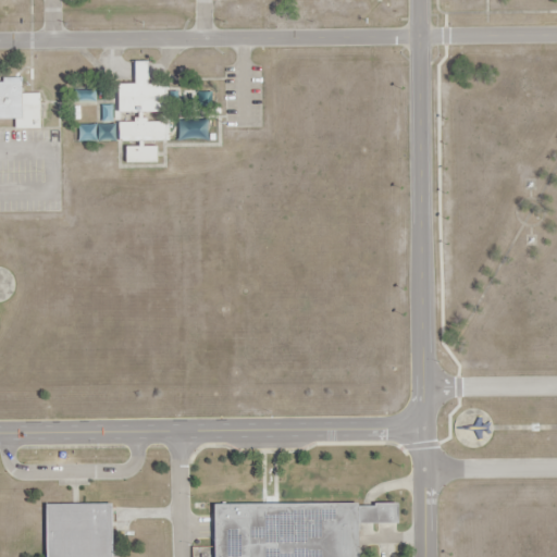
[(119,84),(120,115),(165,114),(164,85),(150,85),(149,61),(134,62),(134,84),(119,84)]
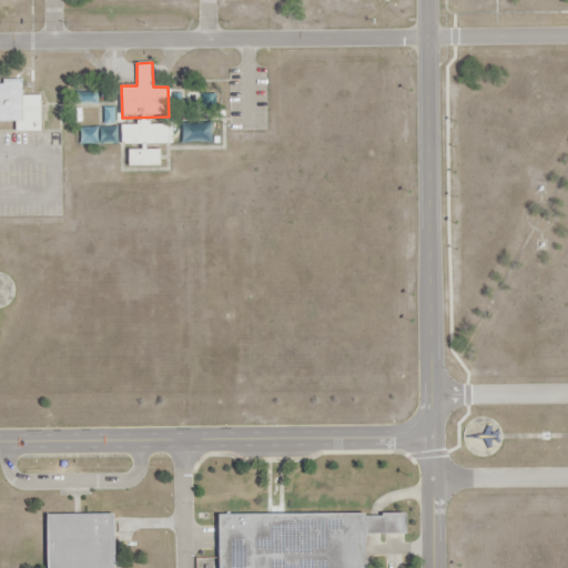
[(0,83),(0,123),(13,123),(13,130),(42,130),(42,94),(23,95),(23,83),(0,83)]
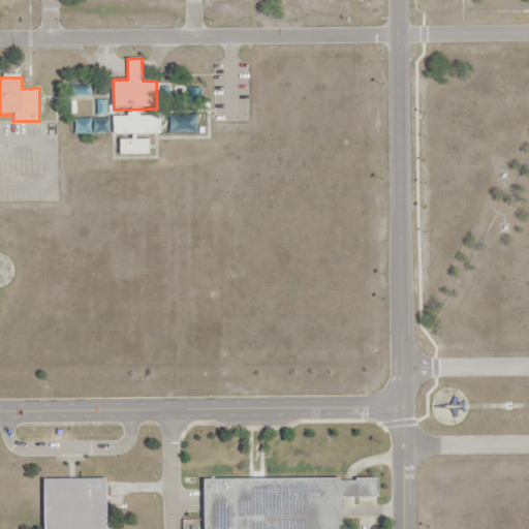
[(113,117),(113,133),(158,132),(158,116),(141,116),(141,114),(128,114),(128,117),(113,117)]
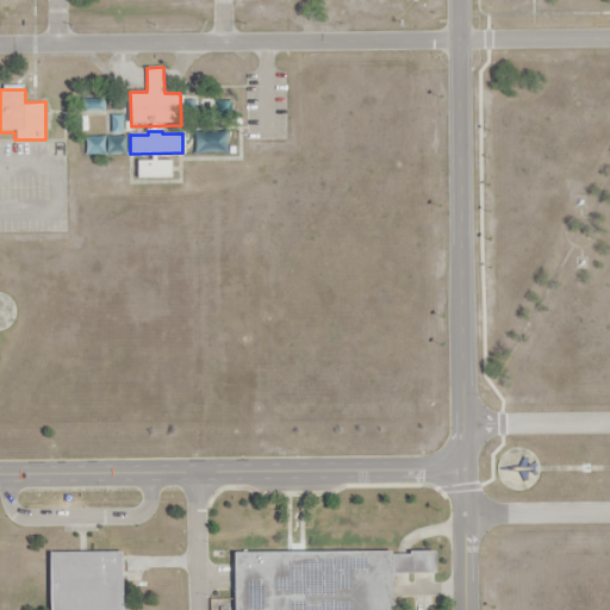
[(192,153),(223,153),(223,134),(192,134),(192,153)]
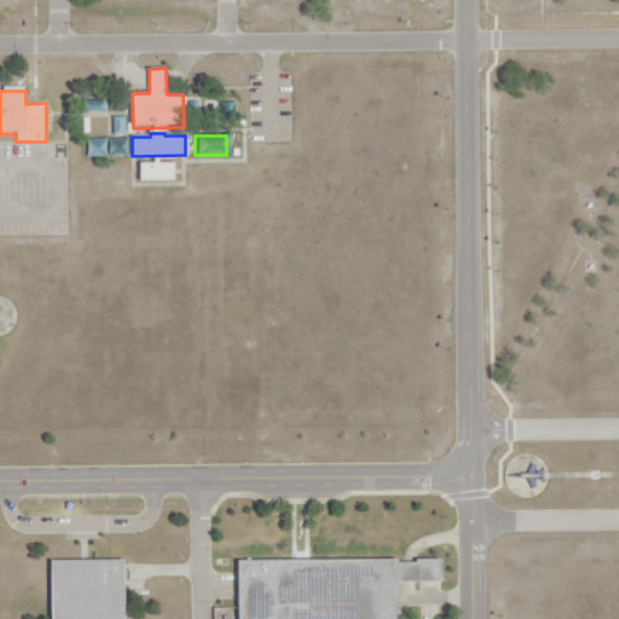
[(142,165),(140,180),(173,180),(173,165),(142,165)]
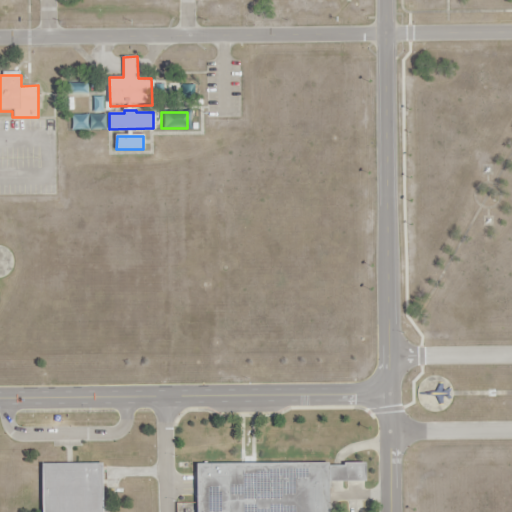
[(199,464),(199,511),(329,511),(329,501),(363,500),(363,485),(368,484),(367,461),(199,464)]
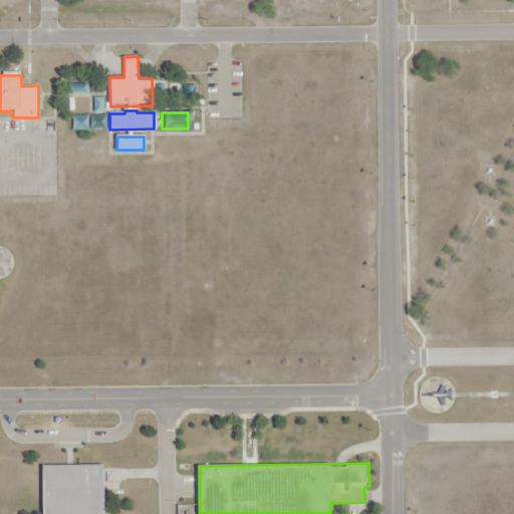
[(42,465),(42,513),(106,513),(106,464),(42,465)]
